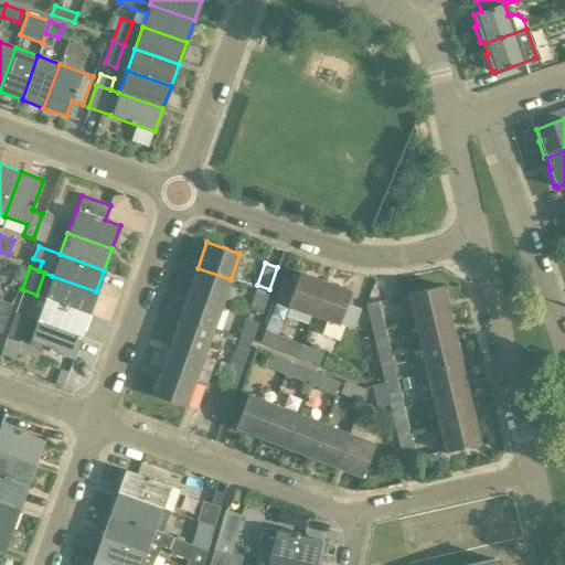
[(231,279),(198,268),(189,294),(222,305),(231,279)]
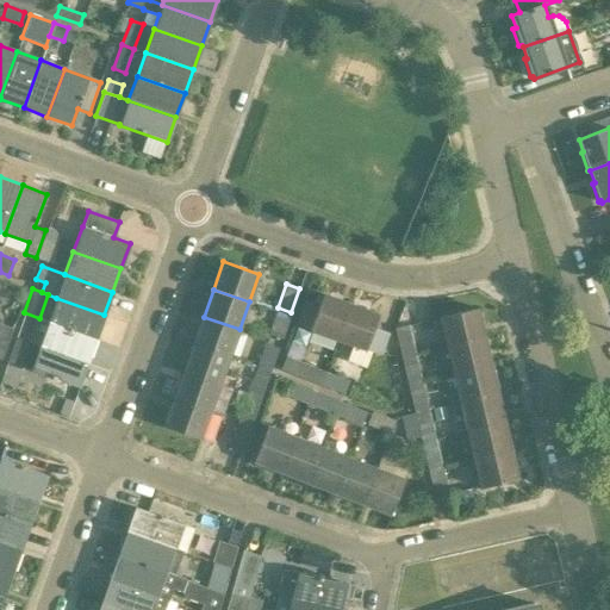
[(337,341),(350,304),(323,294),(310,330),(337,341)]
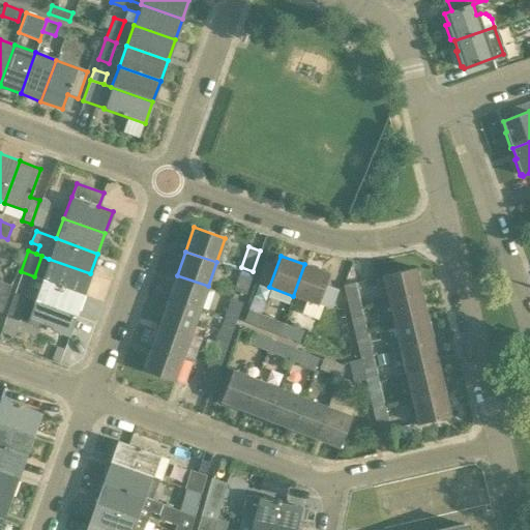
[(49,259),(41,280),(83,295),(90,273),(49,259)]
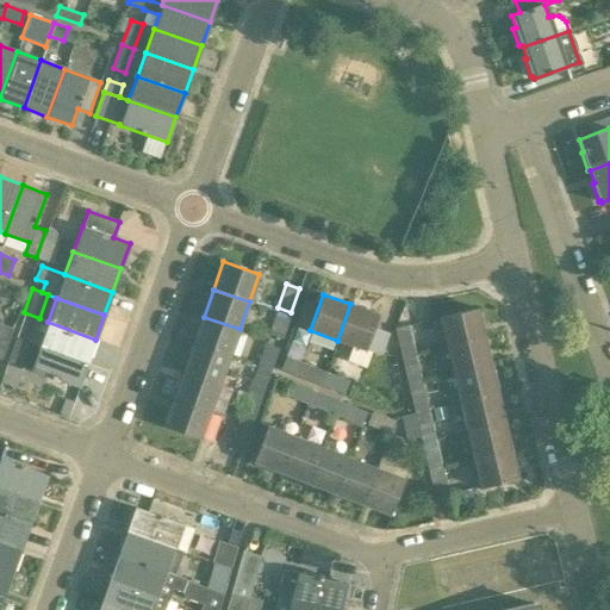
[(350,304),(337,341),(366,350),(379,315),(350,304)]
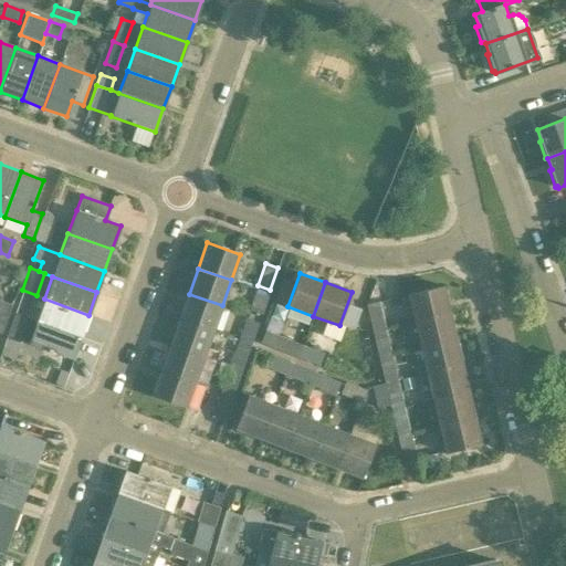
[(253,300),(249,311),(261,315),(269,293),(245,285),(242,295),(253,300)]
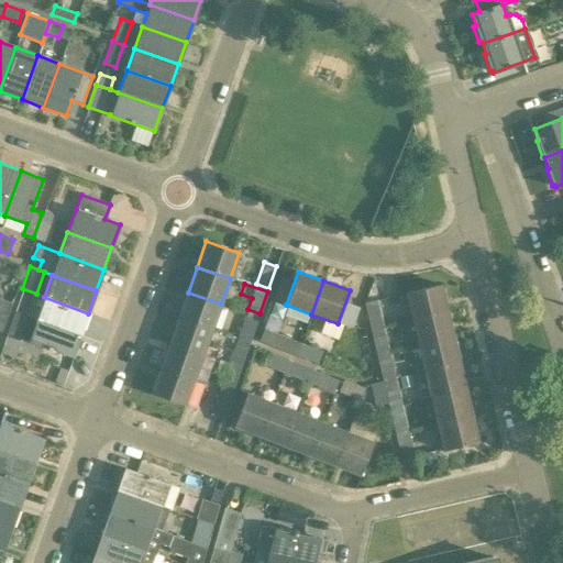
[(414,319),(448,311),(441,285),(407,293),(414,319)]
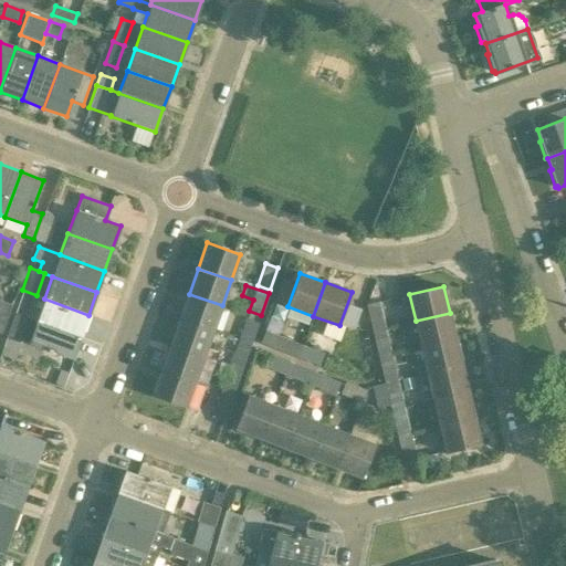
[(222,305),(189,294),(179,320),(212,331),(222,305)]
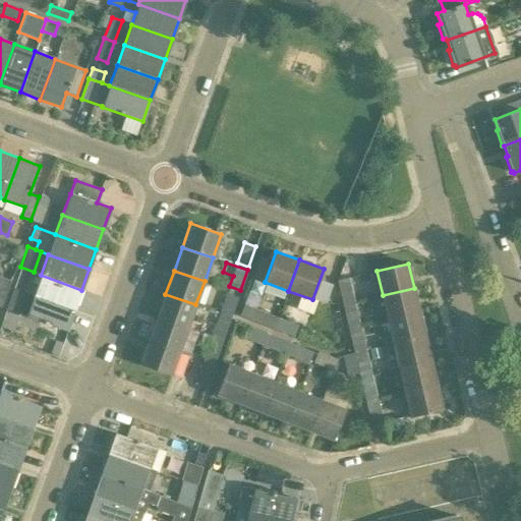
[(34,295),(74,310),(81,290),(41,275),(34,295)]
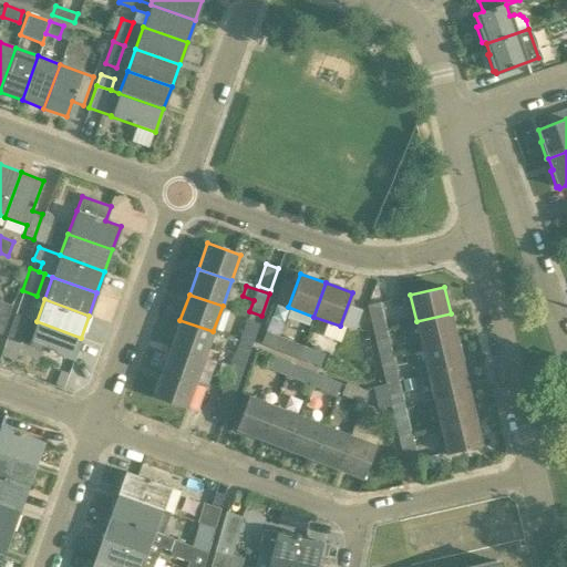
[(0,300),(0,333),(1,334),(11,305),(0,300)]
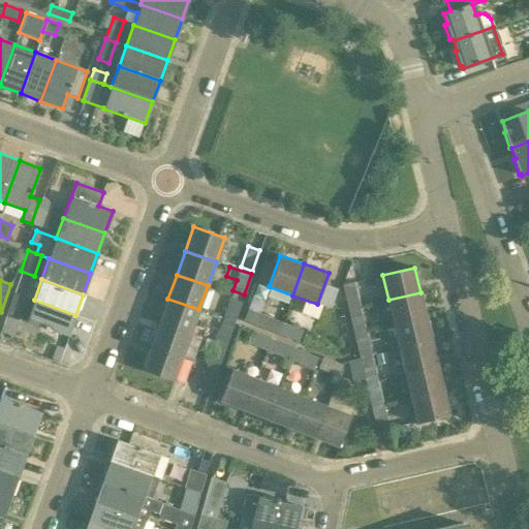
[(354,281),(341,283),(347,309),(360,307),(354,281)]
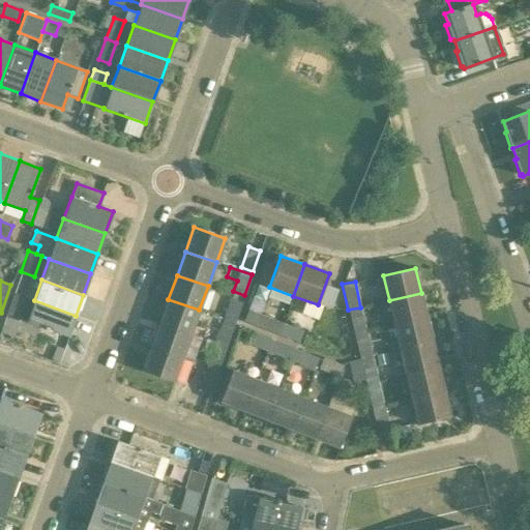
[(18,319),(26,297),(13,293),(5,314),(18,319)]
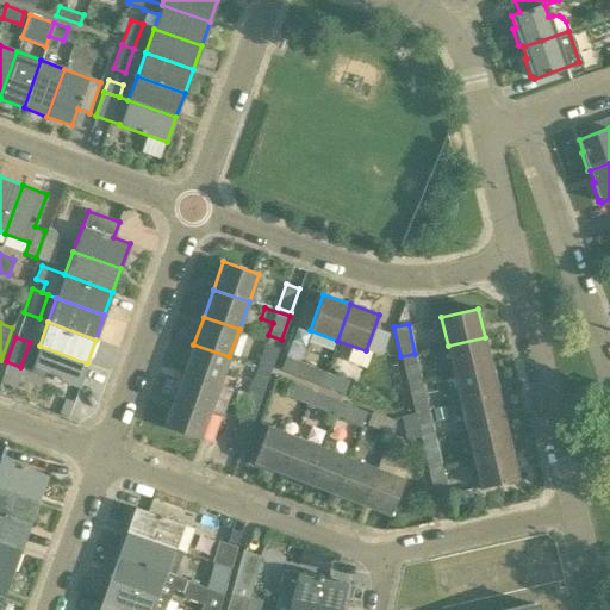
[(485,337),(448,346),(454,374),(491,366),(485,337)]
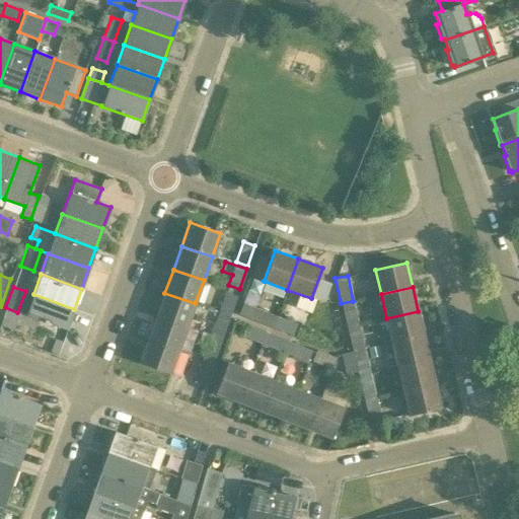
[(213,288),(211,295),(223,299),(221,304),(216,302),(215,304),(209,302),(208,307),(219,311),(230,315),(237,296),(213,288)]
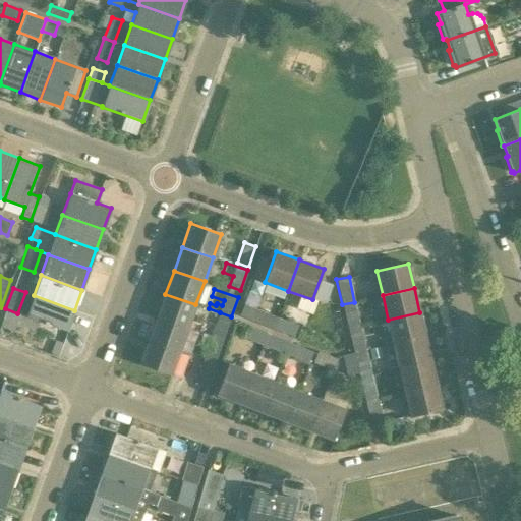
[(195,304),(165,294),(157,317),(187,328),(195,304)]
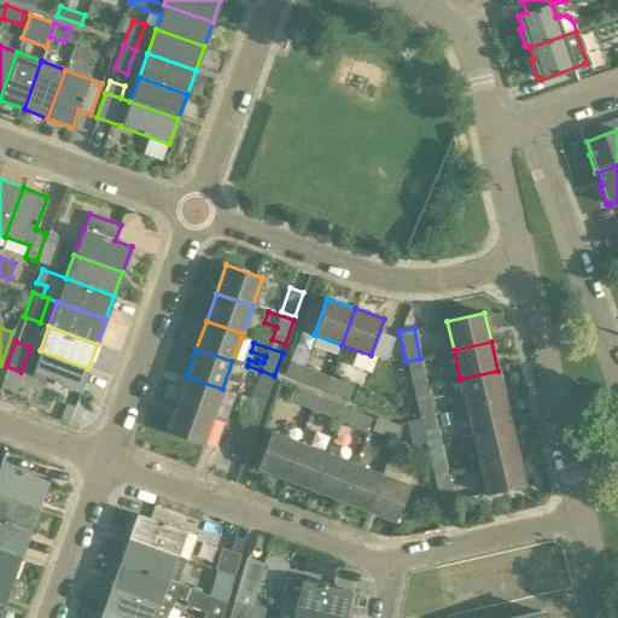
[(88,368),(40,350),(30,375),(79,392),(88,368)]
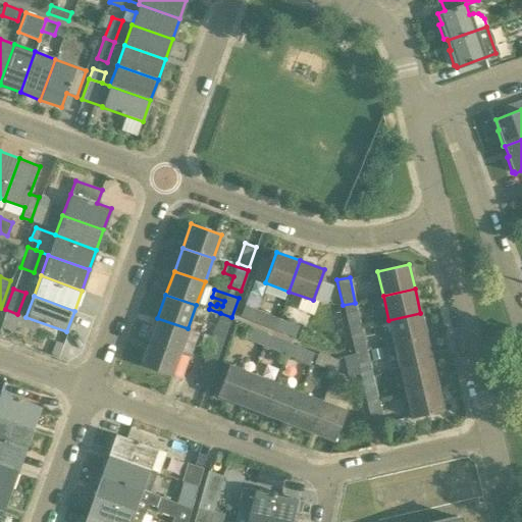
[(349,329),(361,326),(355,303),(343,305),(349,329)]
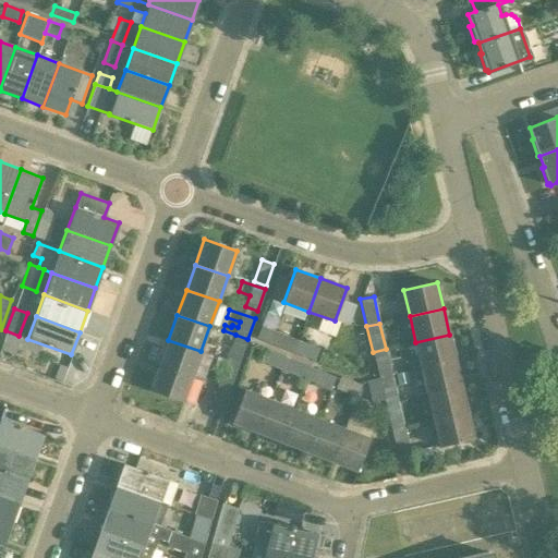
[(261,326),(256,339),(293,353),(298,340),(261,326)]
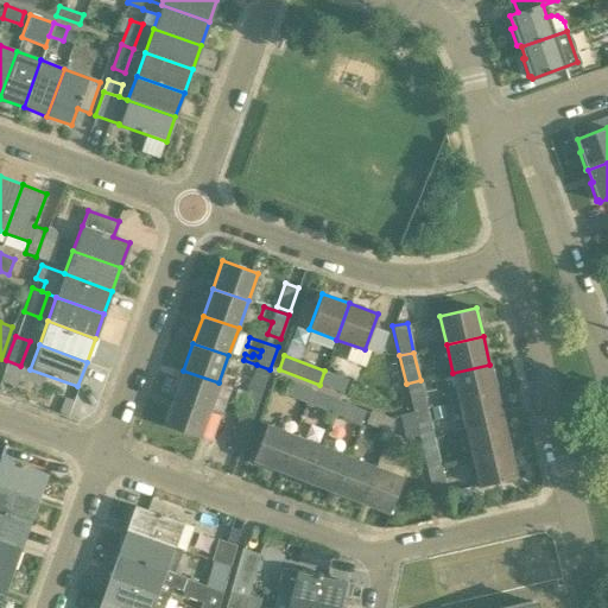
[(246,392),(260,397),(270,369),(257,365),(246,392)]
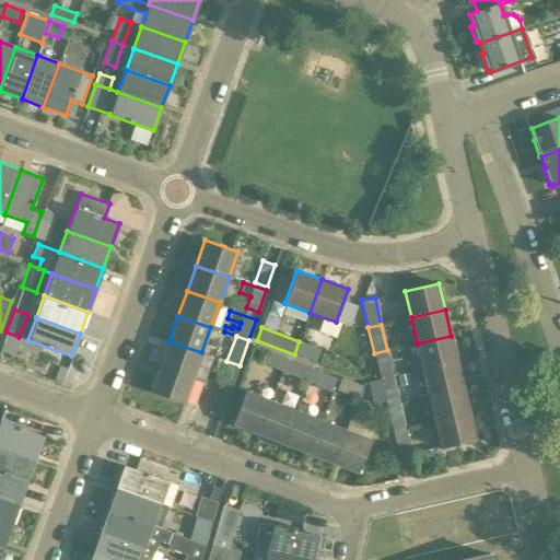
[(451,336),(417,343),(423,370),(457,362),(451,336)]
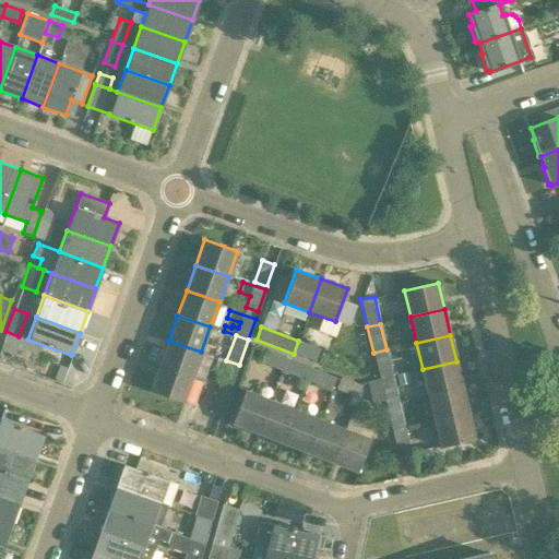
[(201,352),(168,341),(159,366),(192,377),(201,352)]
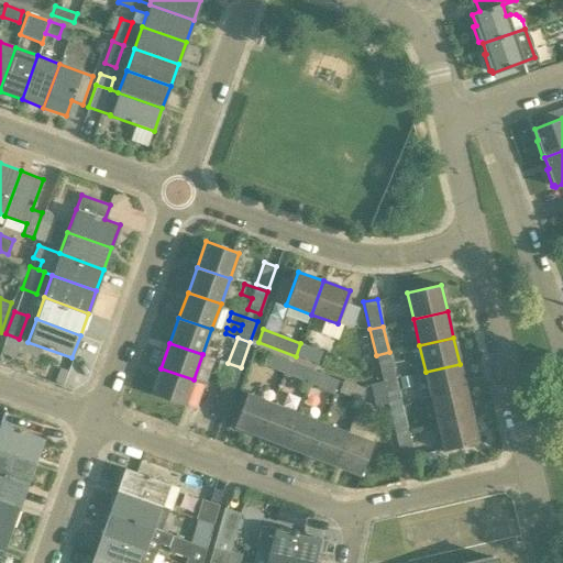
[(317,364),(322,352),(300,343),(296,356),(317,364)]
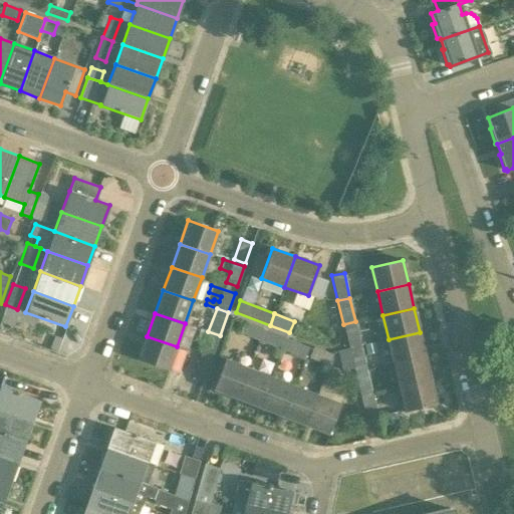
[(244,321),(240,332),(259,340),(263,329),(244,321)]
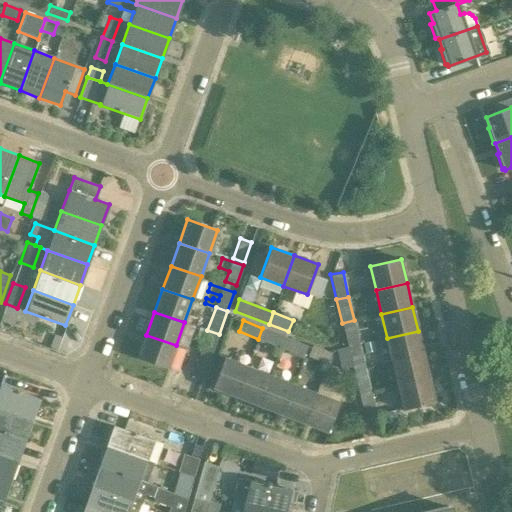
[(354,320),(342,323),(347,347),(359,344),(354,320)]
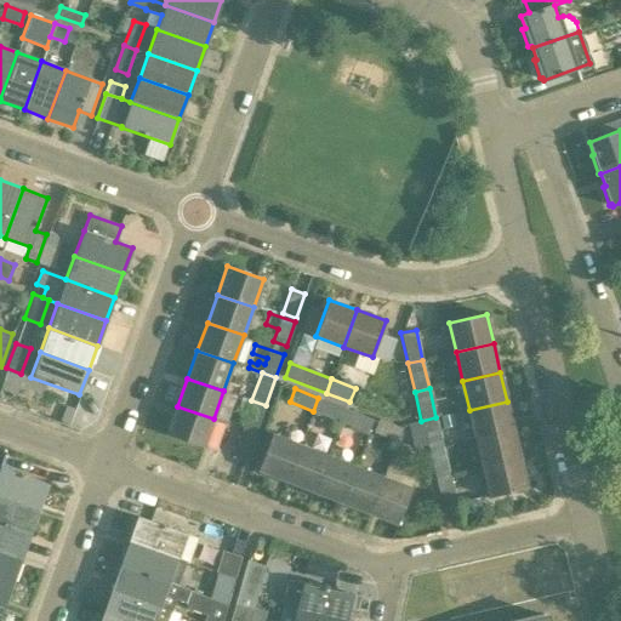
[(318,398),(313,411),(340,421),(346,409),(318,398)]
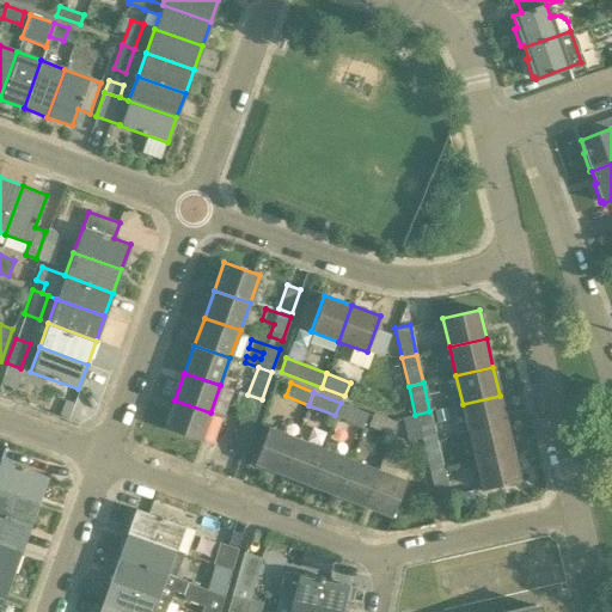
[(238,422),(251,427),(262,399),(248,395),(238,422)]
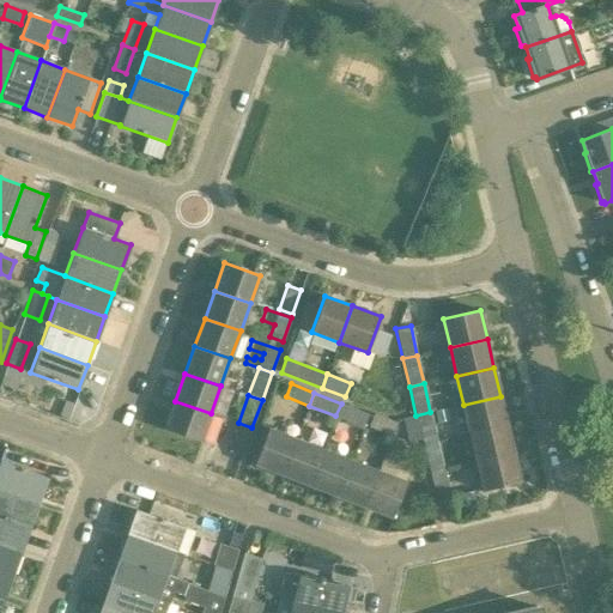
[(501,396),(463,405),(469,434),(508,424),(501,396)]
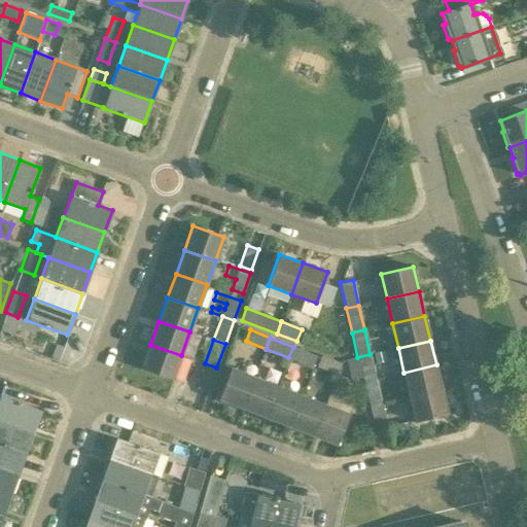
[(181,355),(150,345),(142,369),(172,380),(181,355)]
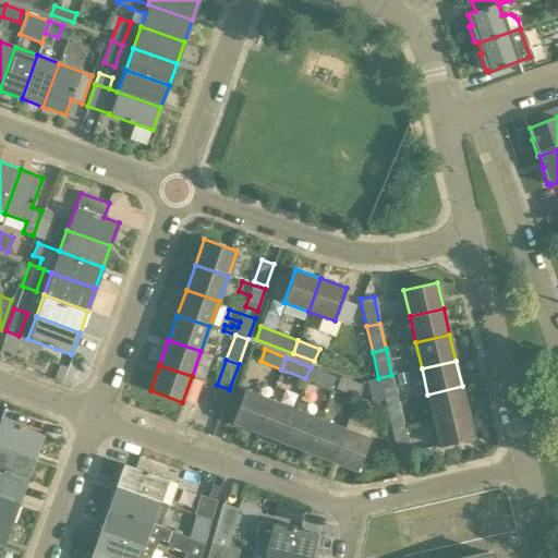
[(67,368),(59,366),(53,381),(61,385),(67,368)]
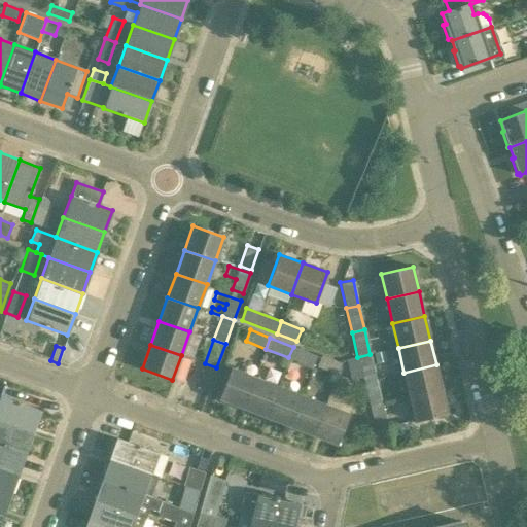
[(312,366),(317,356),(293,347),(288,357),(312,366)]
